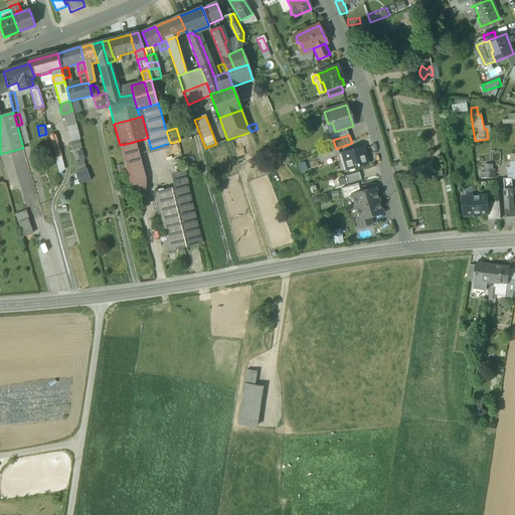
[(56,158),(60,157),(55,136),(50,137),(56,158)]
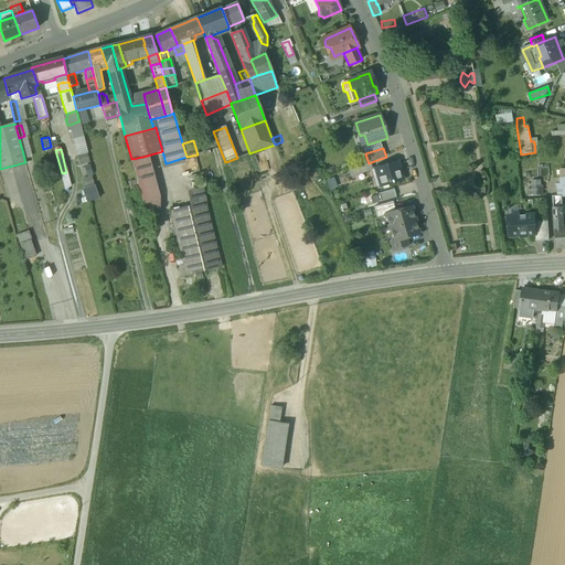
[(157,211),(142,157),(131,159),(137,180),(139,190),(146,214),(157,211)]
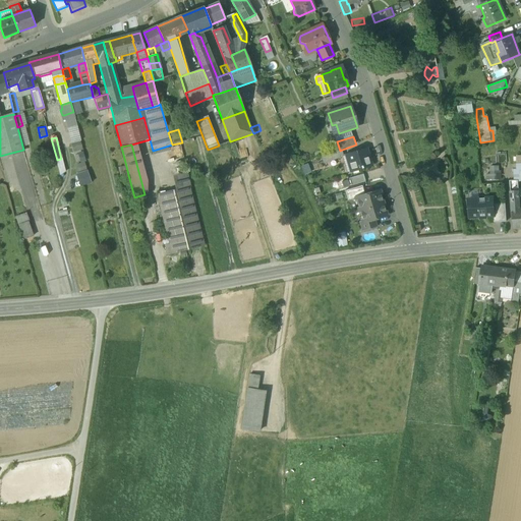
[(340,151),(331,155),(332,161),(344,157),(342,150),(340,151)]
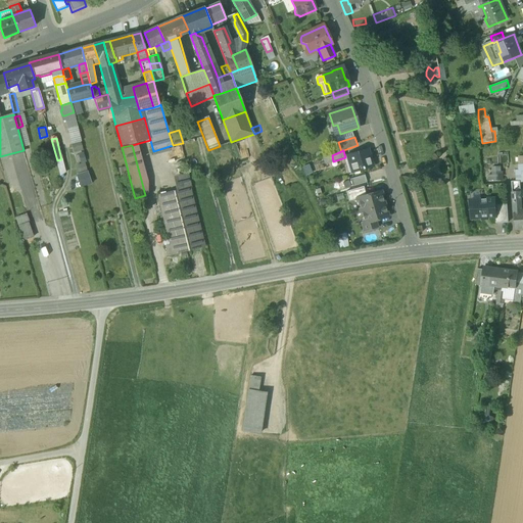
[(369,150),(348,156),(350,163),(353,162),(355,172),(374,167),(369,150)]
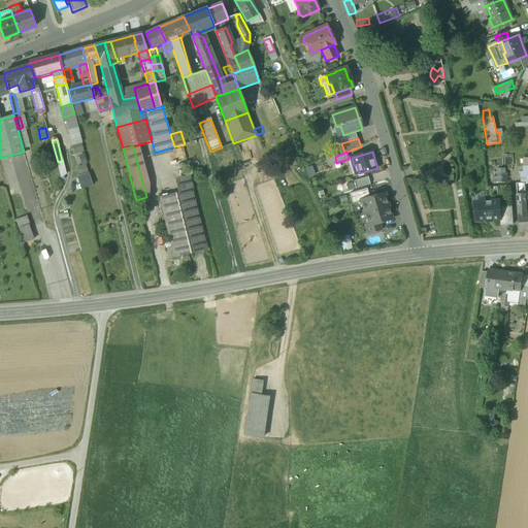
[(128,168),(122,169),(124,179),(130,177),(128,168)]
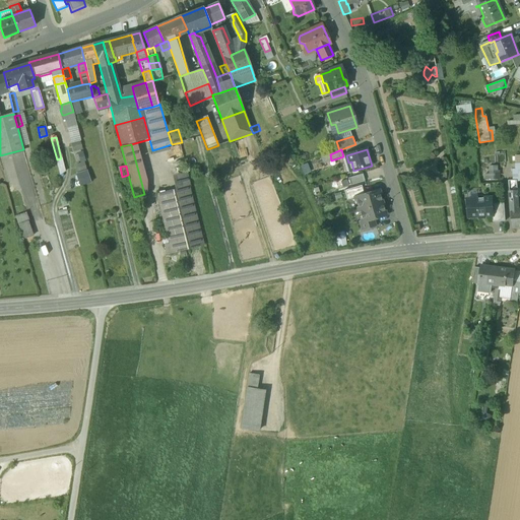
[(498,171),(498,166),(485,166),(485,179),(494,179),(494,171),(498,171)]
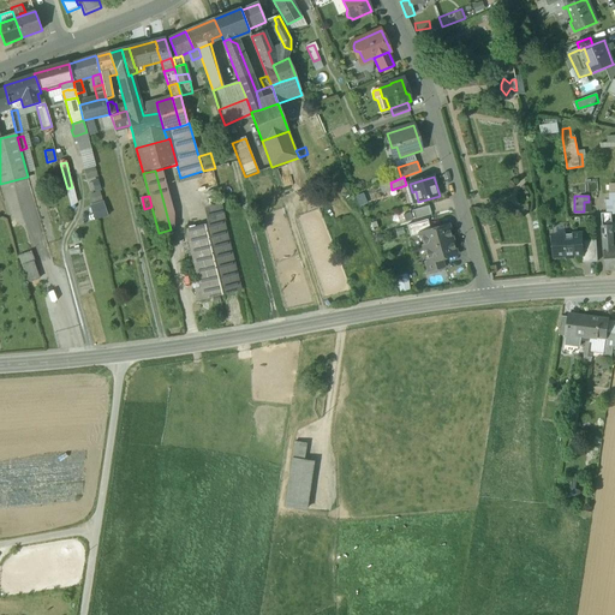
[(88,204),(93,219),(106,215),(101,201),(88,204)]
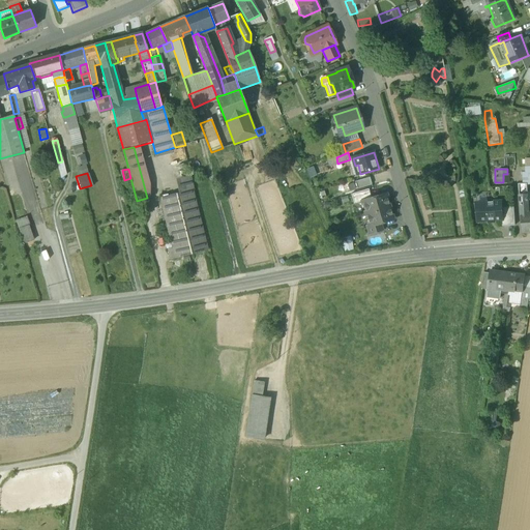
[(371,177),(356,182),(358,189),(373,185),(371,177)]
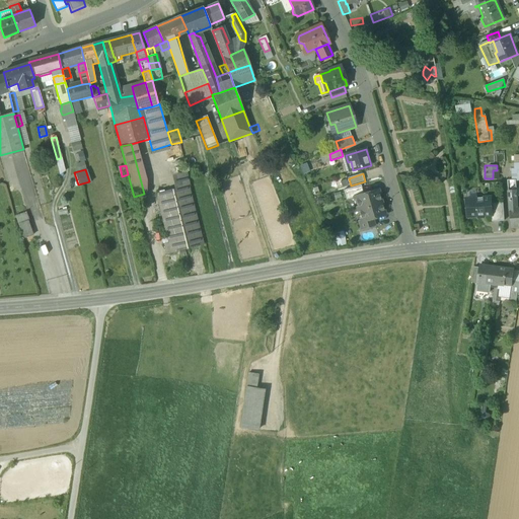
[(508,180),(509,191),(516,191),(517,191),(516,181),(516,180),(513,180),(508,180)]
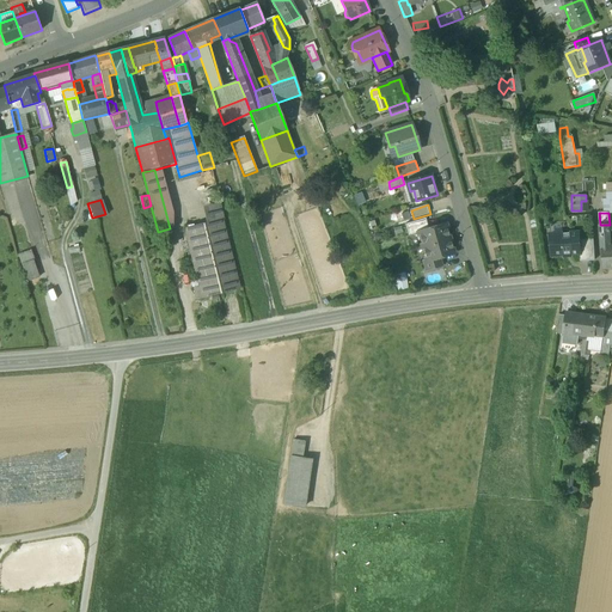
[(222,219),(185,228),(200,286),(194,288),(197,300),(240,289),(222,219)]
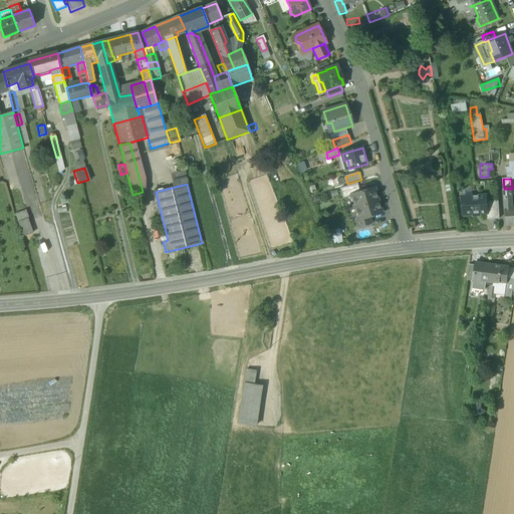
[(357,184),(341,189),(343,198),(351,196),(360,193),(357,184)]
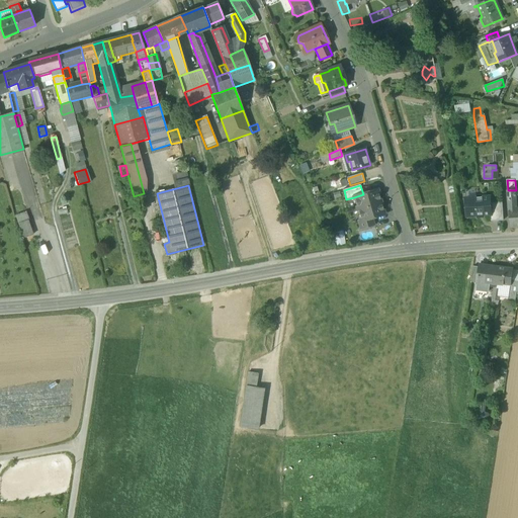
[(363,194),(354,197),(358,209),(381,202),(377,190),(363,194)]
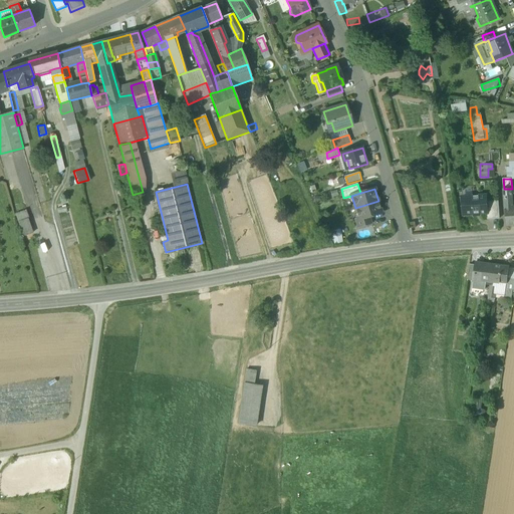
[(511,189),(504,189),(505,210),(513,209),(511,189)]
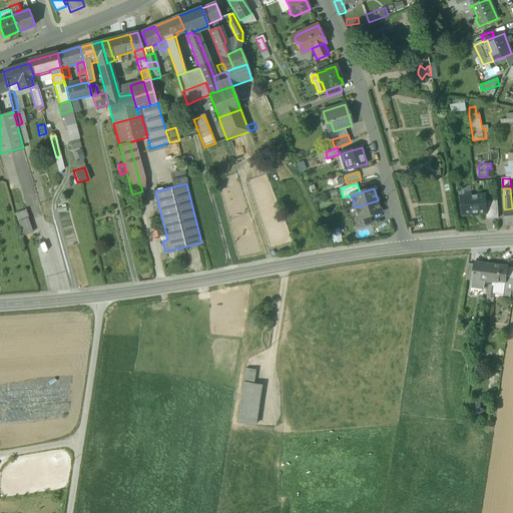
[(485,195),(461,196),(462,214),(486,213),(485,201),(485,195)]
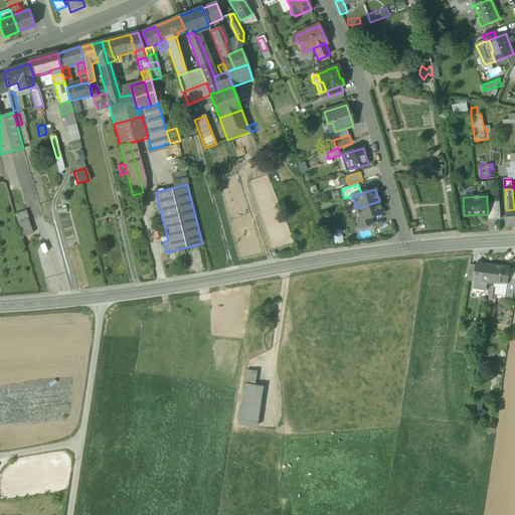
[(379,201),(356,208),(359,219),(356,220),(358,228),(373,224),(371,216),(382,213),(379,201)]
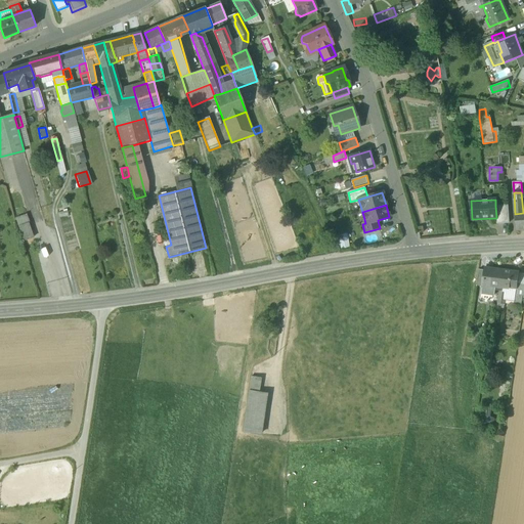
[(508,205),(495,206),(496,218),(496,224),(510,223),(508,205)]
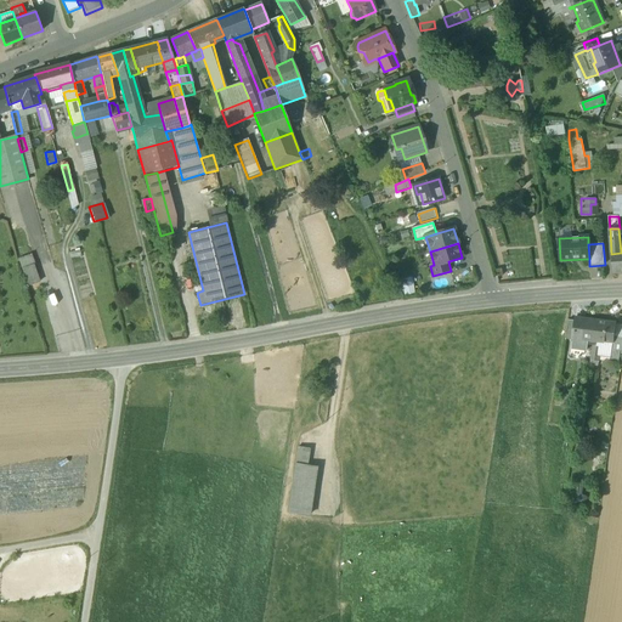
[(621,252),(621,253),(611,254),(614,272),(621,271),(621,252)]
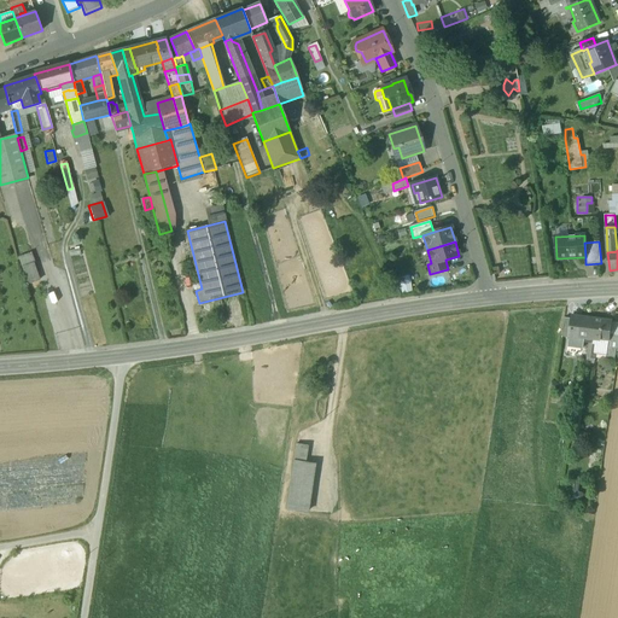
[(31,254),(19,258),(23,268),(35,264),(31,254)]
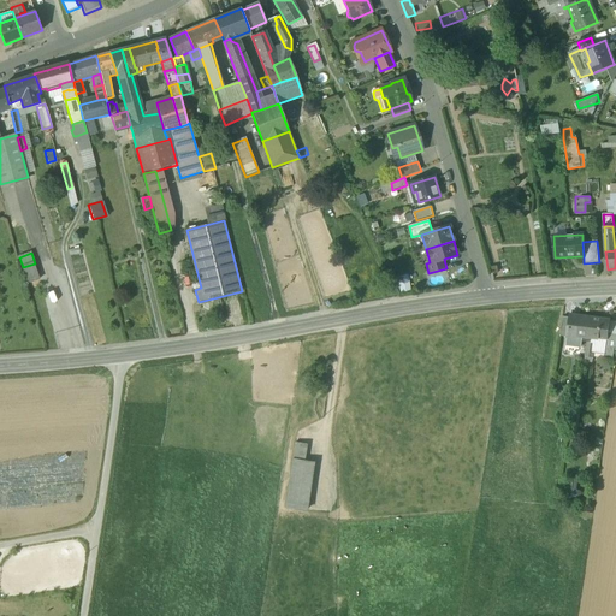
[(35,264),(23,267),(29,284),(40,279),(35,264)]
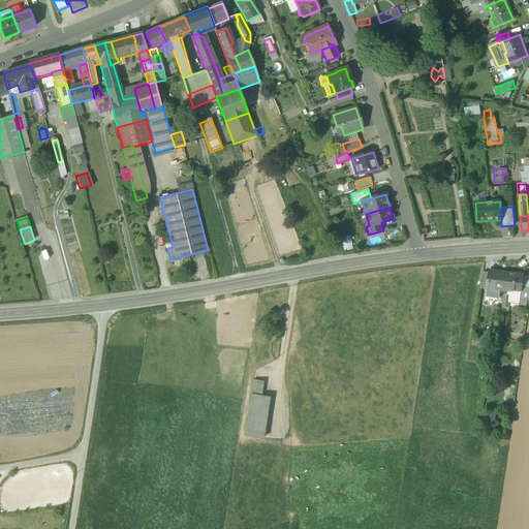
[(350,236),(340,237),(341,250),(351,249),(350,236)]
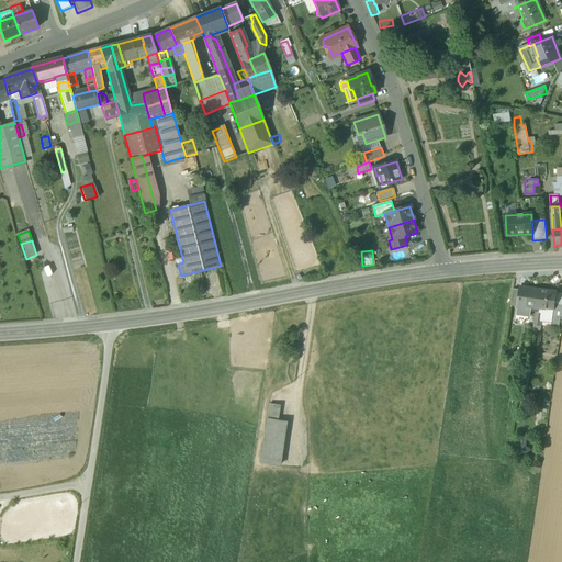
[(539,289),(520,287),(520,290),(518,306),(531,307),(537,308),(539,289)]
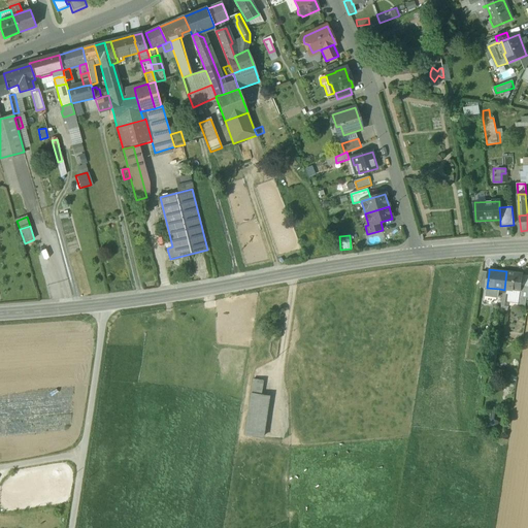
[(489,272),(483,271),(480,288),(487,289),(487,288),(489,272)]
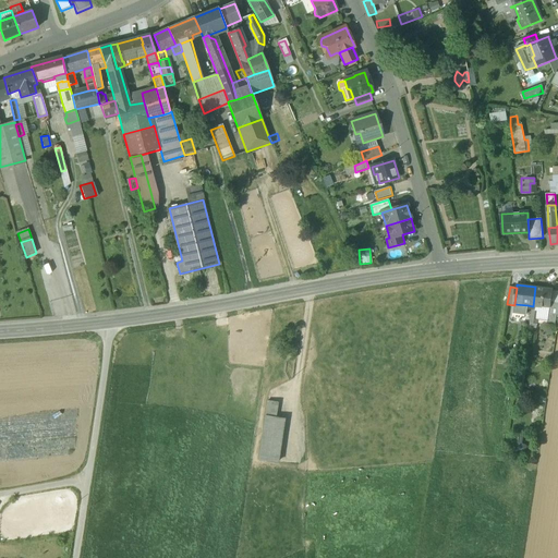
[(553,290),(535,287),(533,306),(549,308),(550,308),(550,306),(554,307),(554,302),(555,300),(552,299),(553,290)]
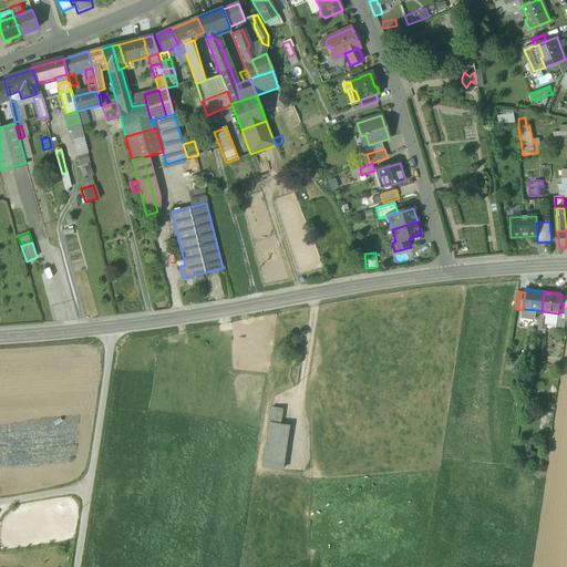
[(536,310),(523,309),(523,310),(522,318),(535,319),(536,310)]
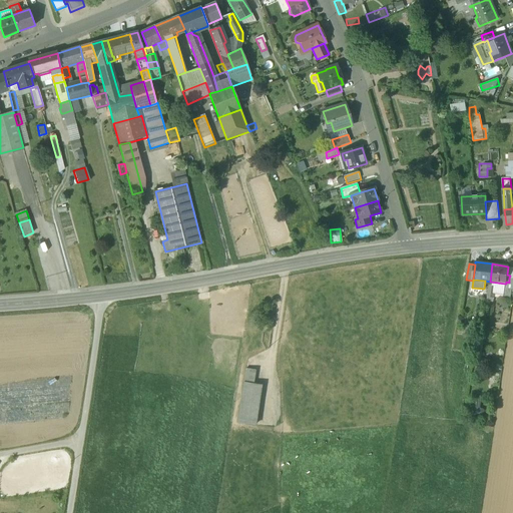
[(512,290),(505,289),(503,298),(510,299),(512,290)]
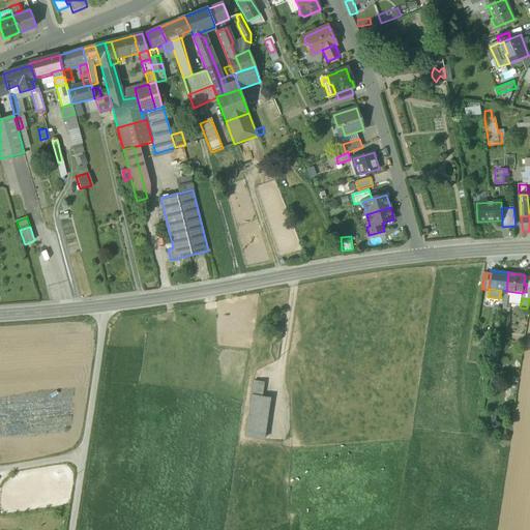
[(269,398),(252,395),(245,437),(255,439),(263,440),(269,398)]
